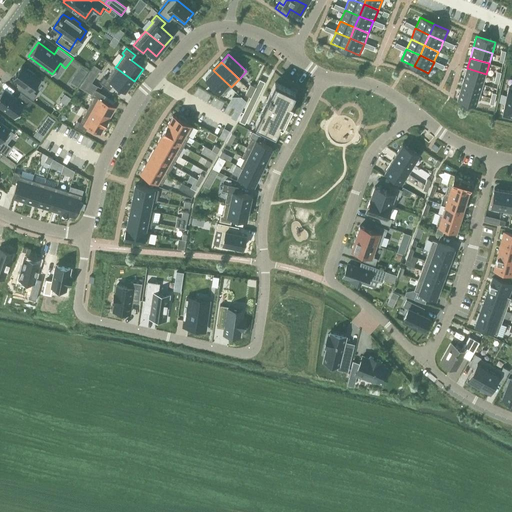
[(22,66),(14,78),(24,85),(20,90),(33,100),(37,95),(33,92),(41,81),(34,76),(35,75),(28,69),(27,70),(22,66)]
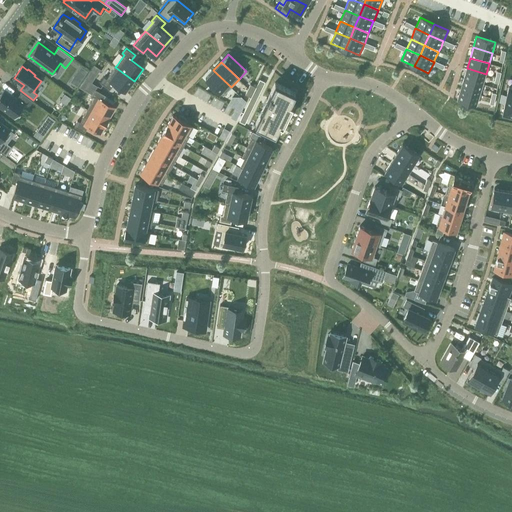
[(81,66),(78,72),(84,76),(88,71),(81,66)]
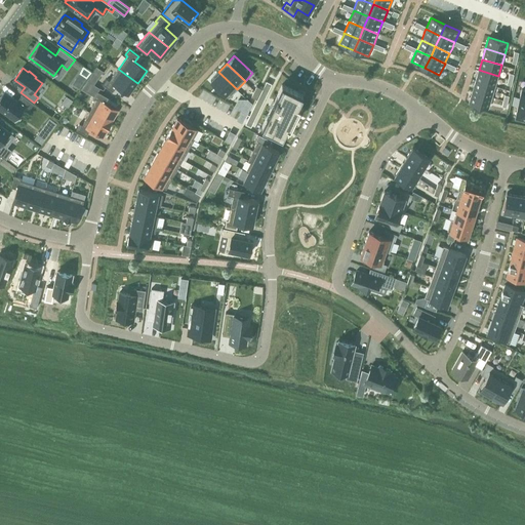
[(107,79),(103,84),(104,85),(113,91),(117,86),(128,95),(137,83),(118,69),(110,81),(107,79)]
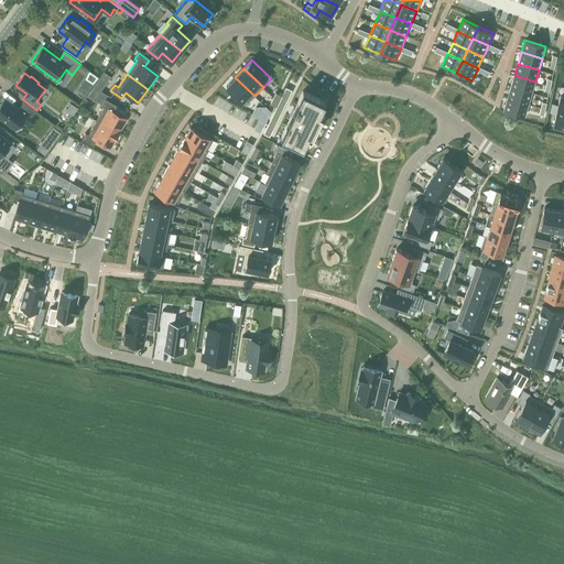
[(514,75),(511,86),(531,93),(535,82),(514,75)]
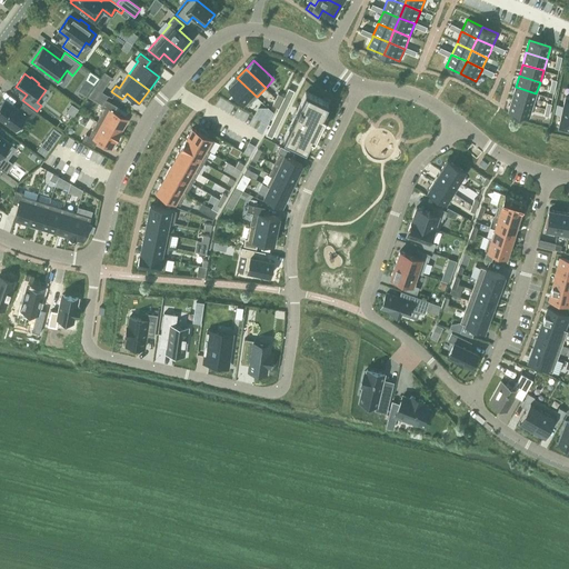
[(237,78),(229,88),(248,106),(257,97),(237,78)]
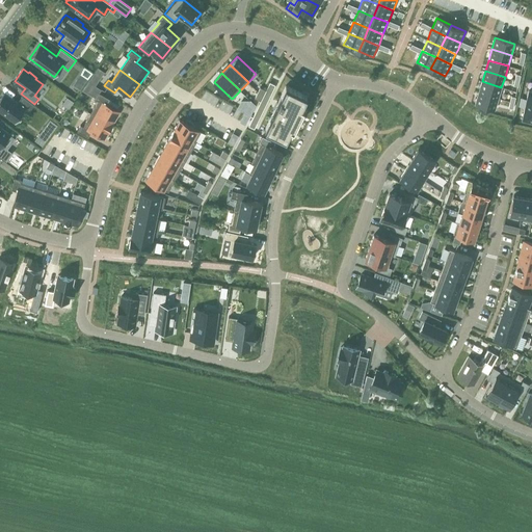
[(99,80),(92,76),(88,81),(95,85),(99,80)]
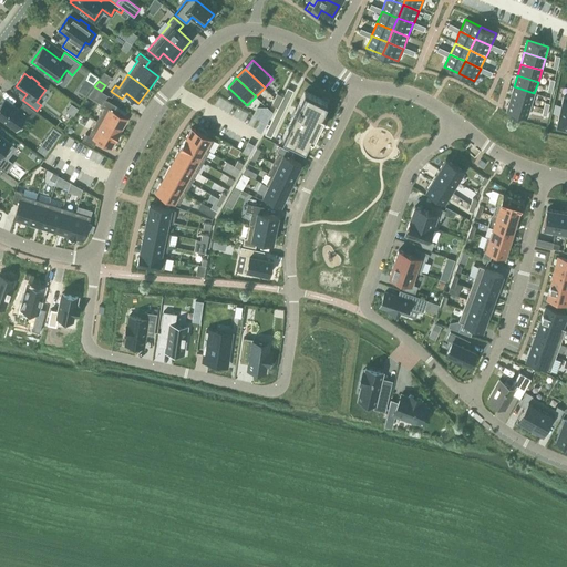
[(514,86),(511,99),(531,104),(534,93),(514,86)]
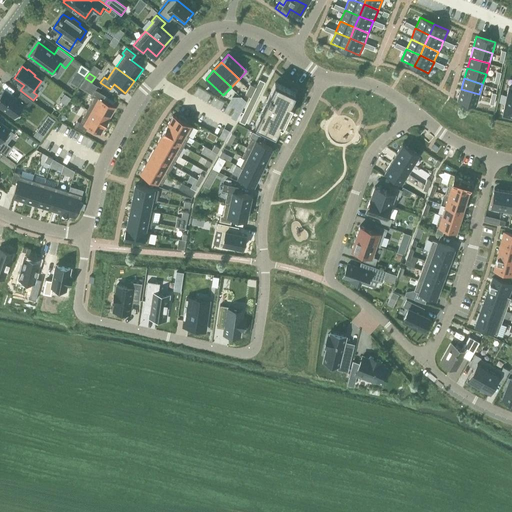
[(275,83),(255,124),(275,134),(280,123),(283,124),(293,104),(290,103),(295,92),(275,83)]
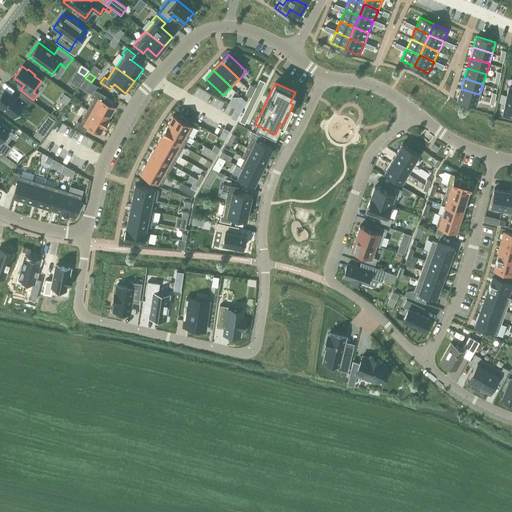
[(250,84),(245,94),(251,97),(256,87),(250,84)]
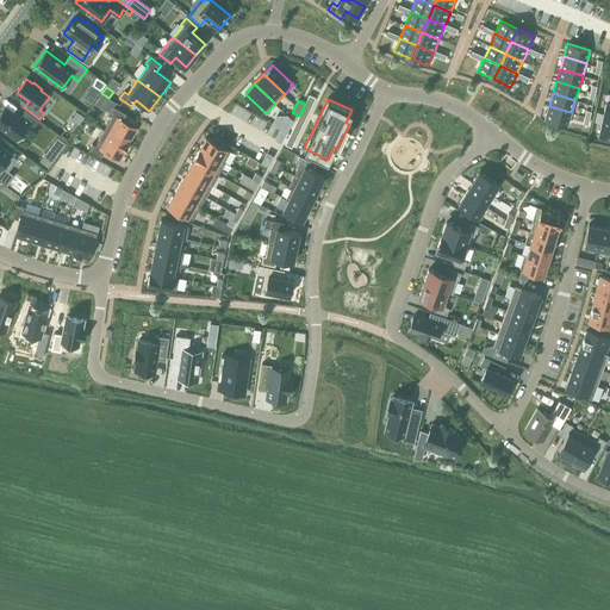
[(609,103),(607,103),(599,135),(609,136),(609,103)]
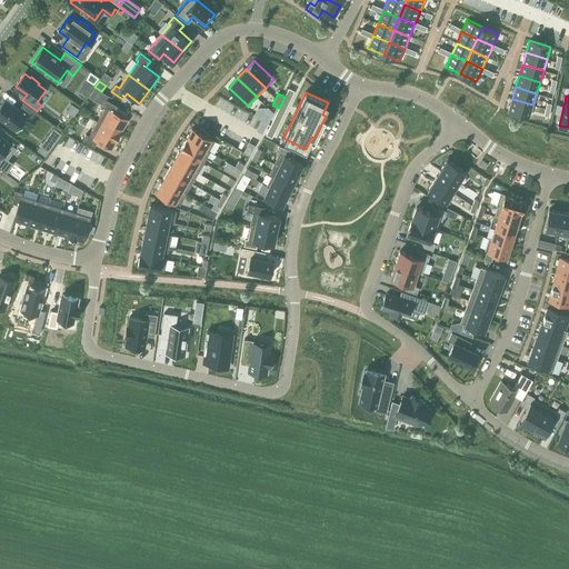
[(3,98),(0,102),(0,118),(16,129),(27,115),(31,118),(36,111),(23,102),(19,108),(3,98)]
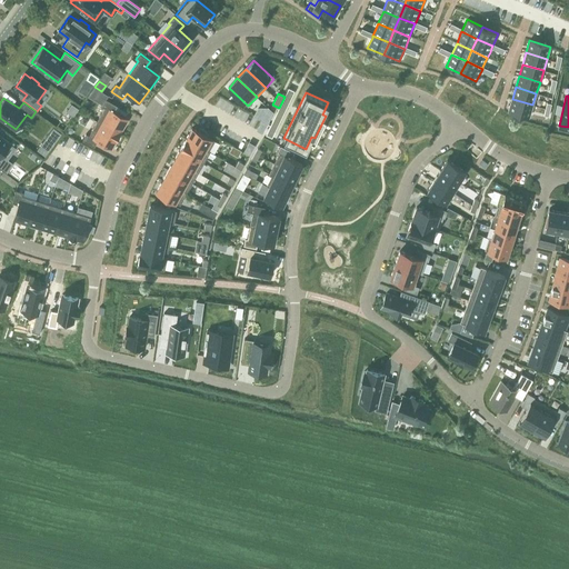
[(105,108),(97,121),(120,133),(128,119),(113,111),(118,106),(106,99),(102,106),(105,108)]
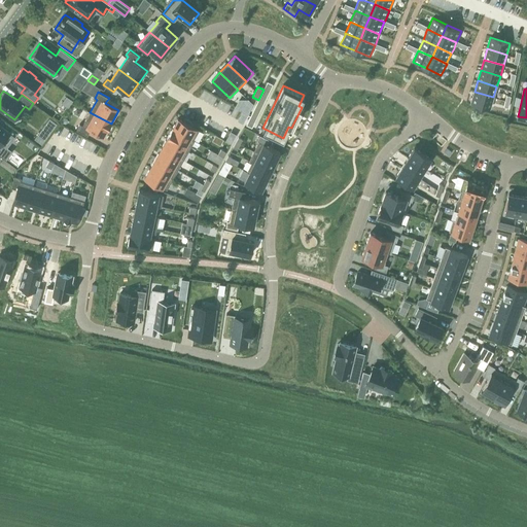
[(475,92),(470,103),(490,108),(493,97),(475,92)]
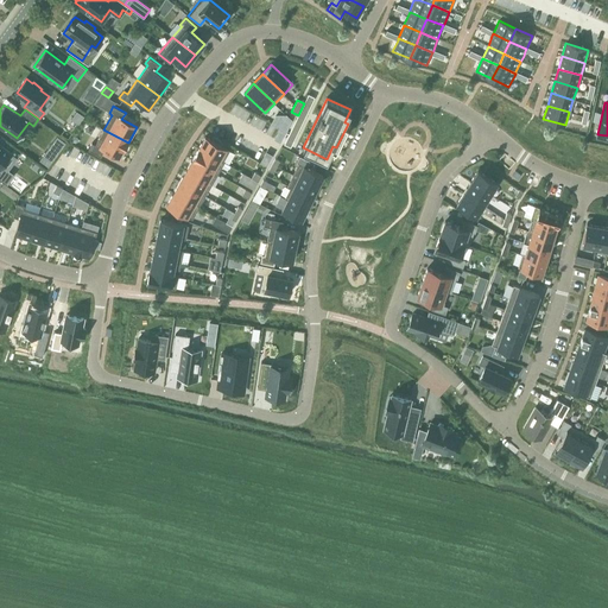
[(75,113),(71,119),(78,124),(83,118),(75,113)]
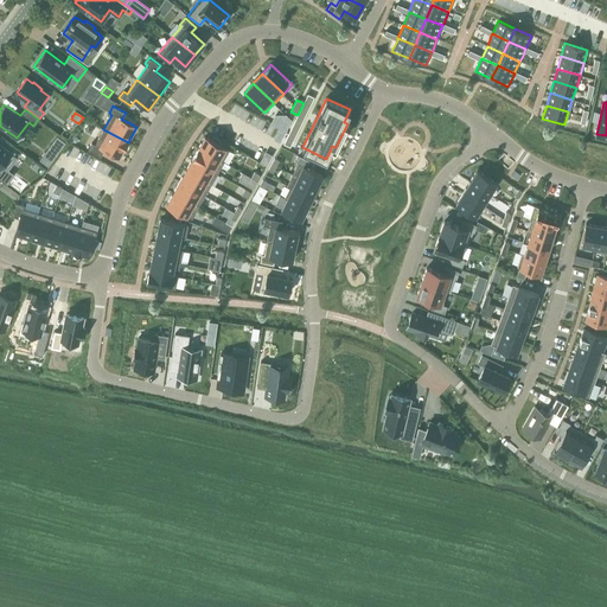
[(287,115),(280,128),(286,132),(292,120),(287,115)]
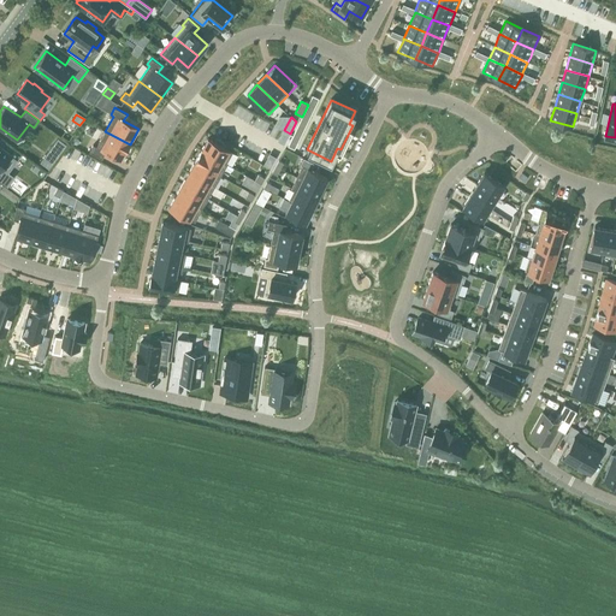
[(94,144),(89,152),(102,159),(106,152),(122,160),(130,144),(105,131),(99,142),(96,147),(94,144)]
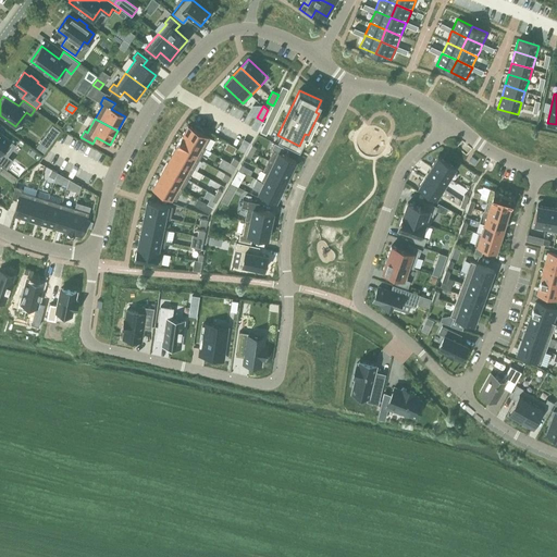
[(188,125),(183,135),(205,148),(210,137),(188,125)]
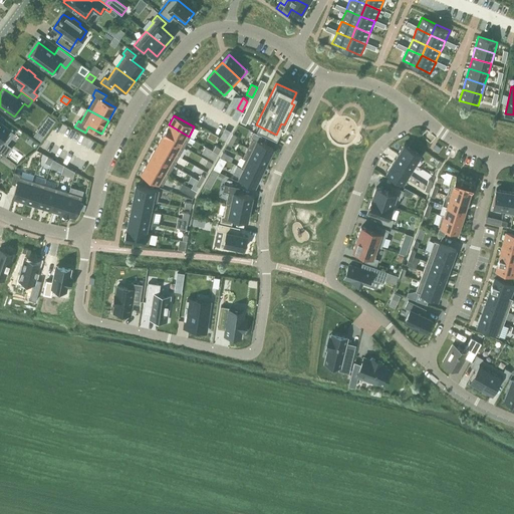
[(49,127),(54,121),(47,116),(43,122),(49,127)]
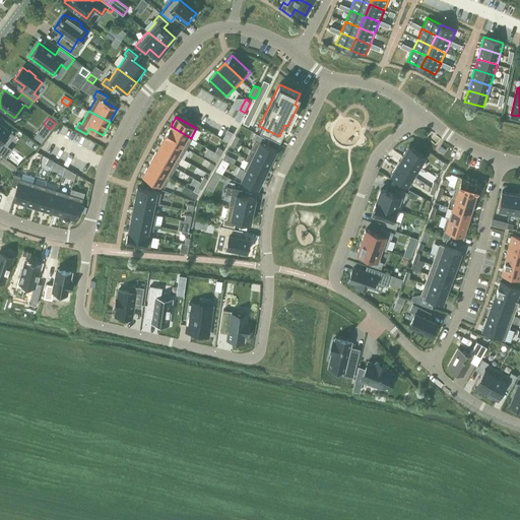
[(0,124),(0,152),(6,157),(11,149),(7,146),(1,142),(9,131),(0,124)]
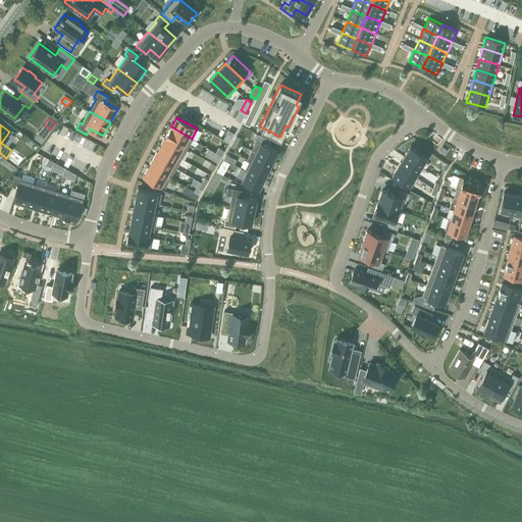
[(171,126),(165,137),(187,149),(193,139),(192,139),(171,126)]
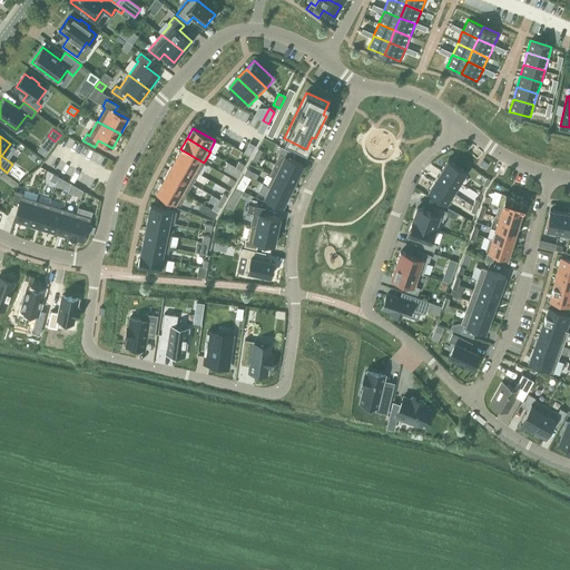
[(279,153),(275,164),(298,175),(303,164),(292,158),(295,153),(281,146),(278,151),(279,153)]
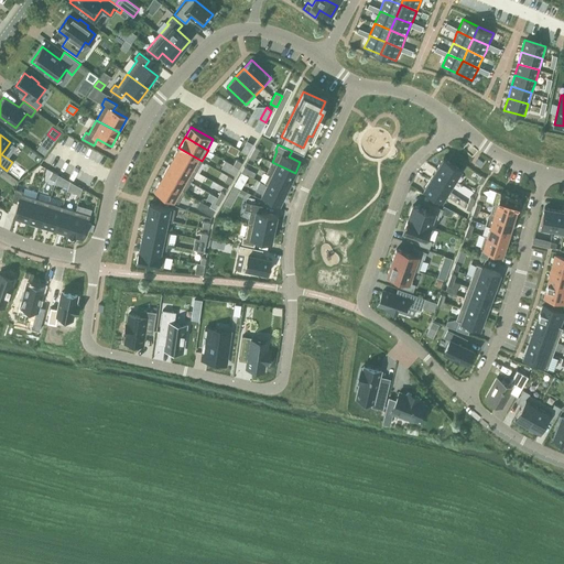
[(179,148),(173,159),(196,172),(202,161),(179,148)]
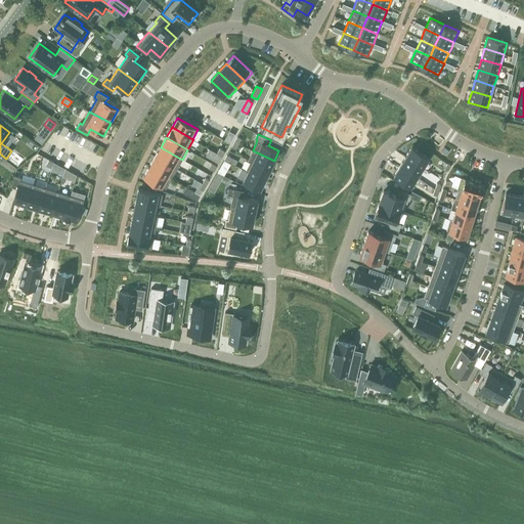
[(161,147),(155,157),(177,169),(182,160),(161,147)]
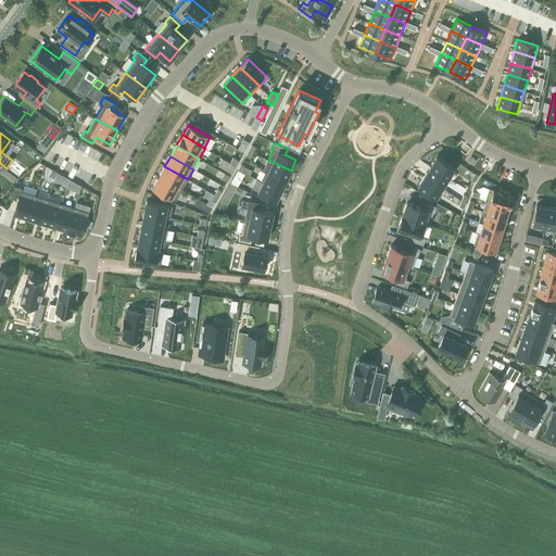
[(437,156),(430,166),(449,177),(455,167),(437,156)]
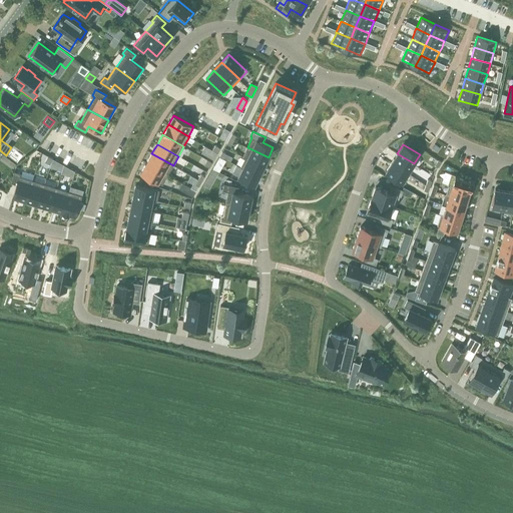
[(215,145),(212,150),(217,153),(220,148),(215,145)]
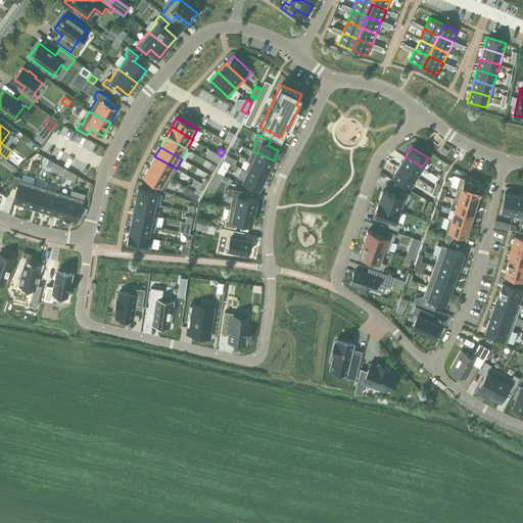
[(252,150),(247,160),(249,161),(269,171),(274,160),(252,150)]
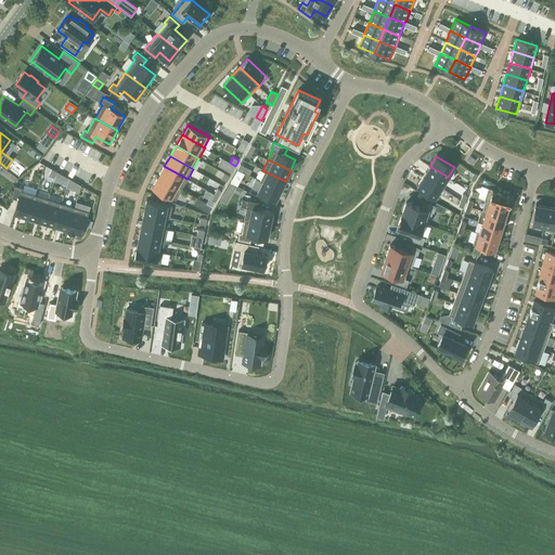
[(230,163),(226,169),(232,172),(235,166),(230,163)]
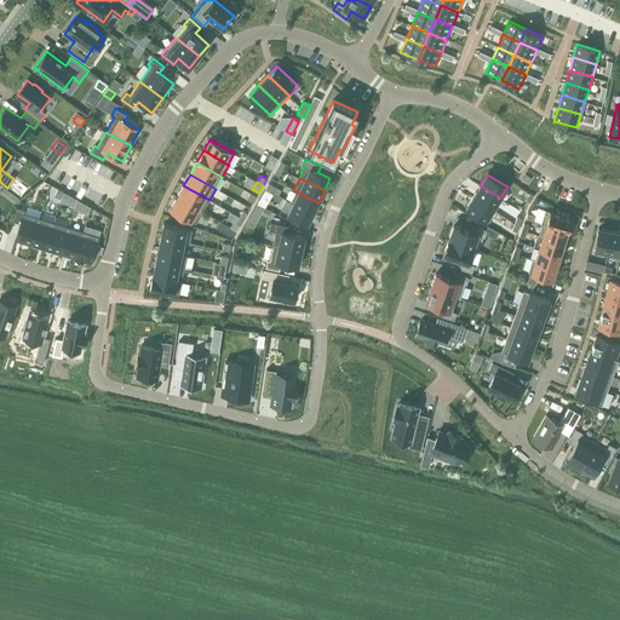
[(183,185),(177,197),(202,212),(208,202),(210,200),(183,185)]
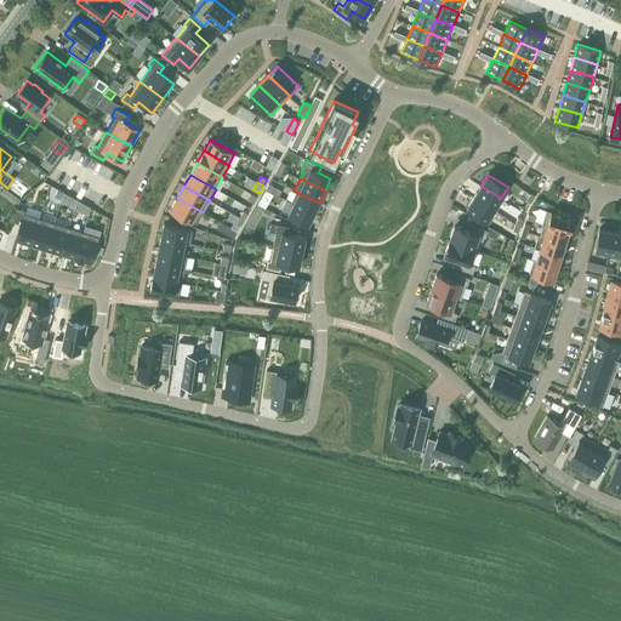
[(480,186),(473,197),(494,210),(501,198),(480,186)]
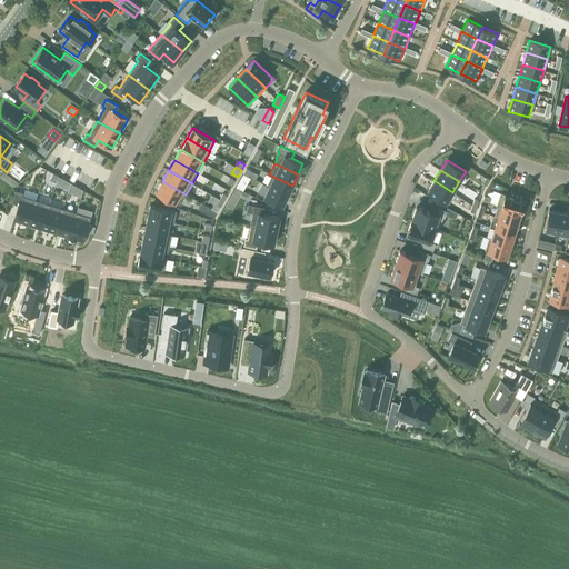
[(240,179),(236,187),(243,190),(250,178),(248,176),(243,173),(240,179)]
